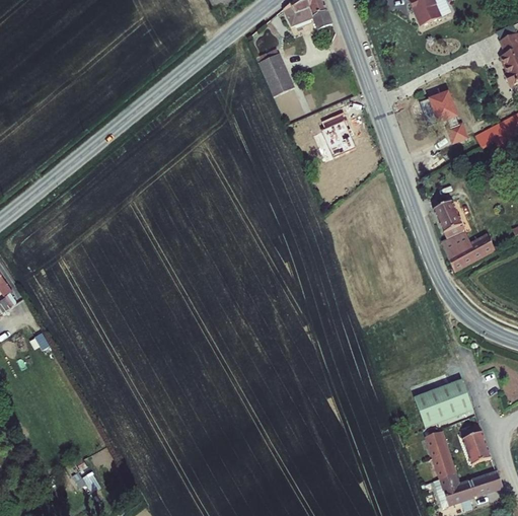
[(292,0),(283,8),(290,25),(313,16),(317,28),(331,23),(322,0),(292,0)]
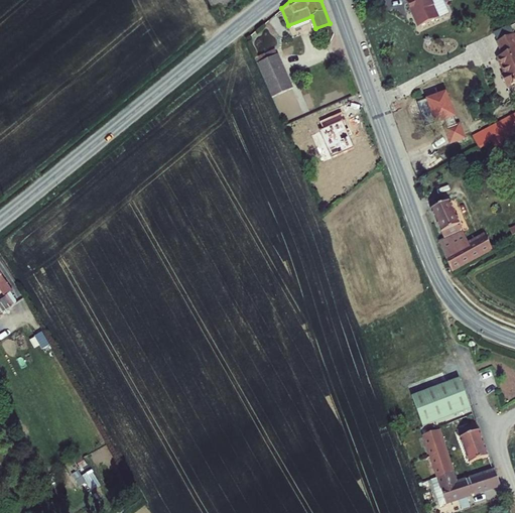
[(405,0),(417,24),(446,11),(441,0),(405,0)]
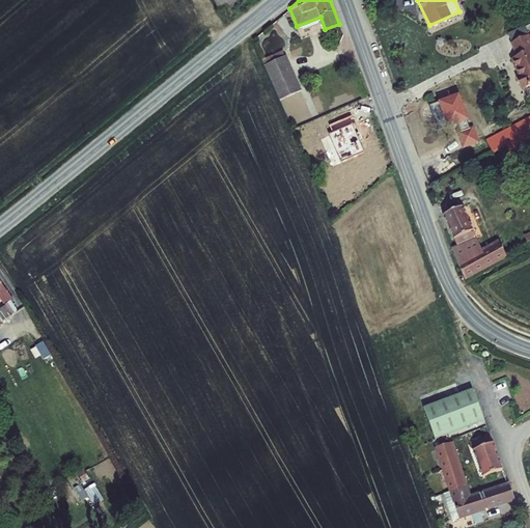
[(515,76),(521,87),(529,83),(529,31),(511,40),(518,54),(511,56),(519,74),(515,76)]
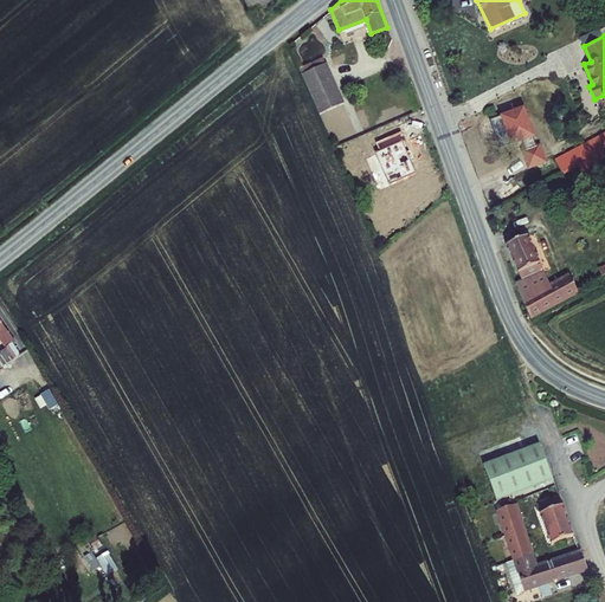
[(326,62),(301,72),(319,111),(342,101),(338,89),(326,62)]
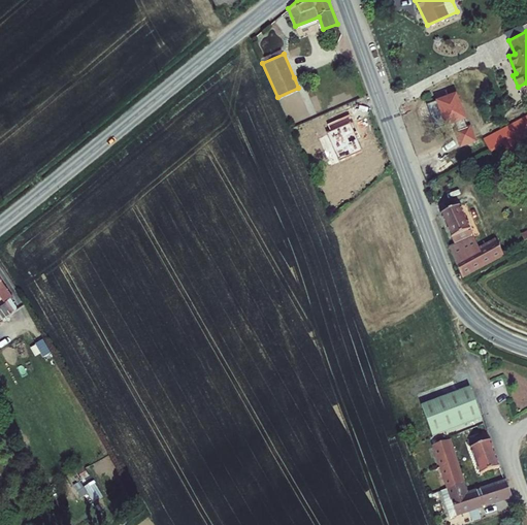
[(483,137),(489,149),(502,141),(507,152),(526,140),(526,115),(526,113),(483,137)]
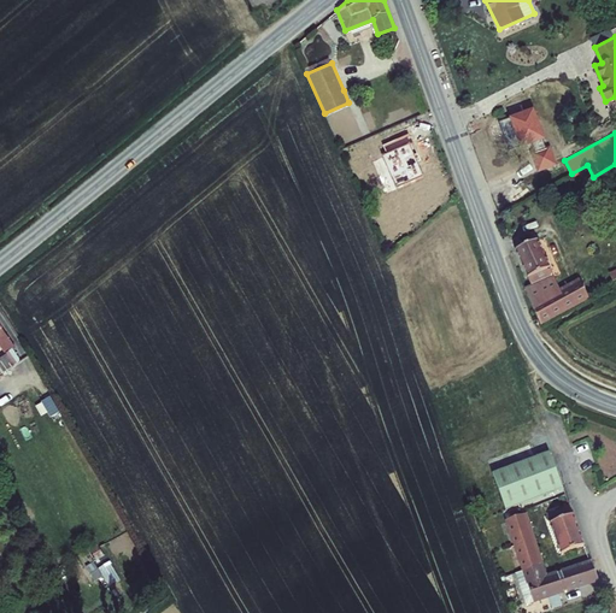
[(531,283),(524,286),(533,305),(539,320),(587,294),(580,280),(559,290),(537,237),(515,247),(531,283)]
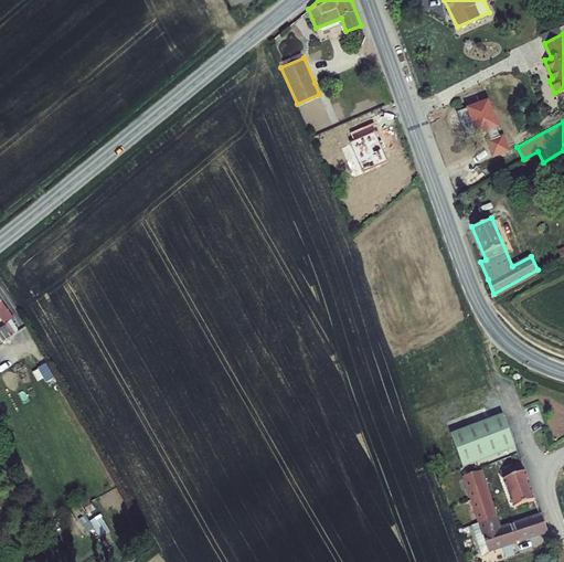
[(12,320),(14,318),(0,297),(0,313),(8,324),(12,320)]
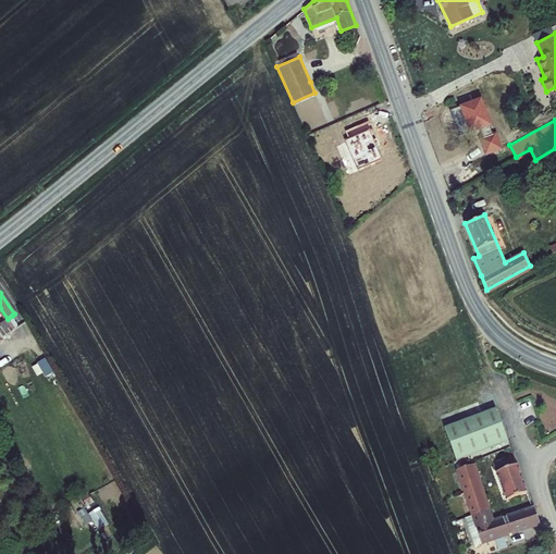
[(0,339),(20,325),(12,316),(8,319),(0,323),(0,339)]
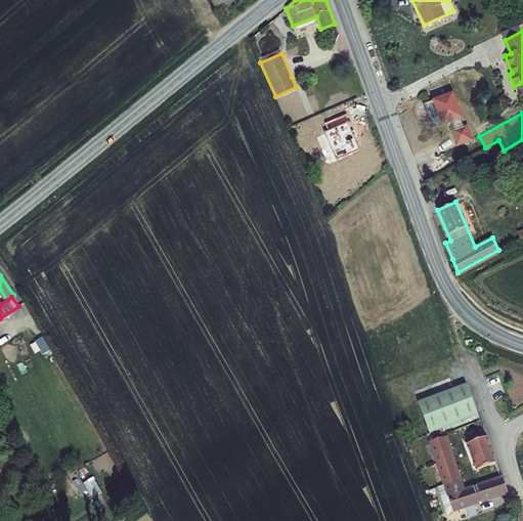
[(466,383),(418,401),(428,430),(477,413),(466,383)]
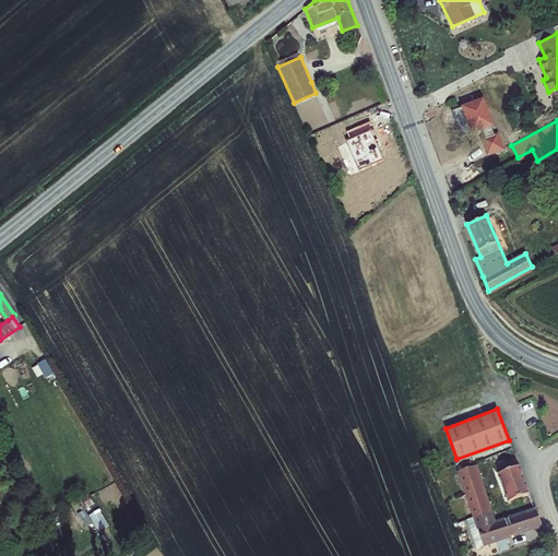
[(494,464),(507,500),(527,493),(514,457),(494,464)]
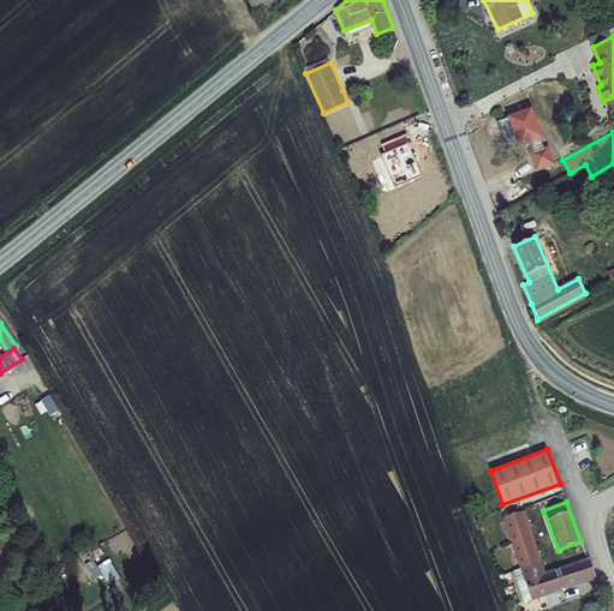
[(505,516),(520,565),(537,561),(520,510),(505,516)]
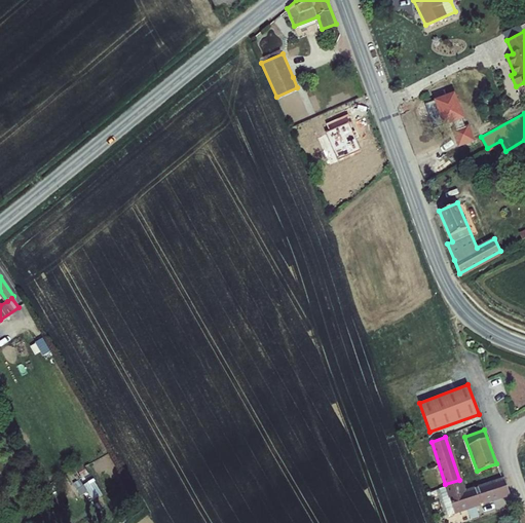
[(459,480),(445,484),(454,510),(508,492),(502,479),(463,491),(459,480)]
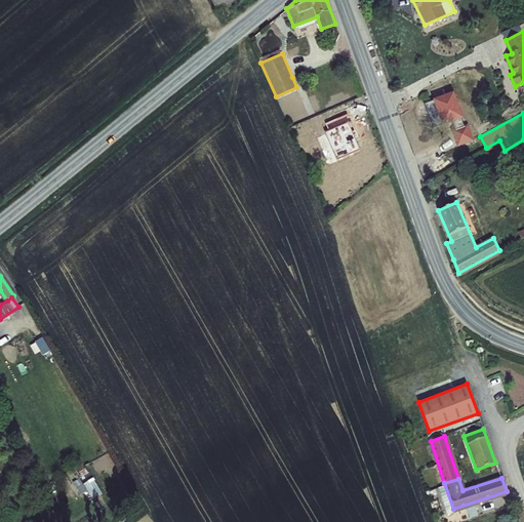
[(444,483),(438,486),(447,513),(453,511),(453,509),(444,483)]
